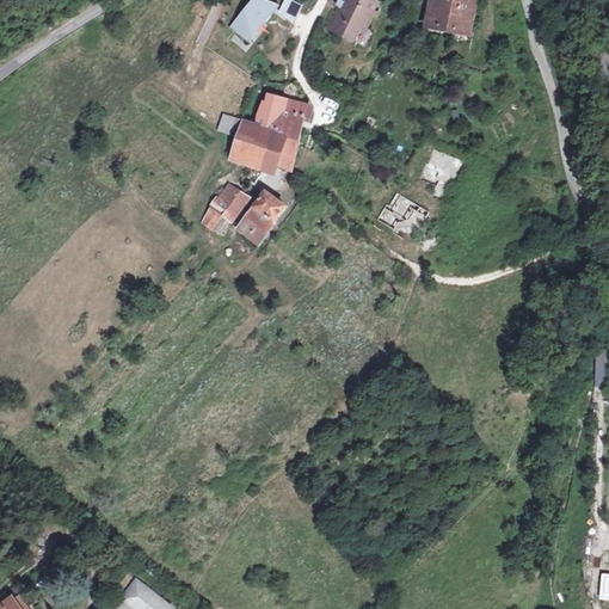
[(278,4),(269,0),(247,0),(228,25),(250,42),(274,12),(278,4)]
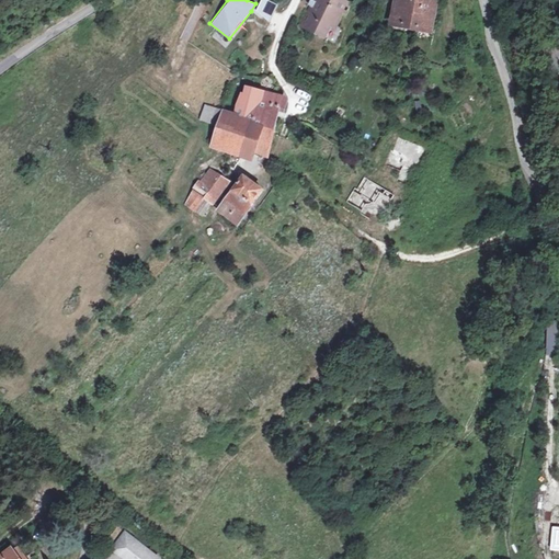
[(278,2),(272,0),(259,0),(258,2),(253,12),(267,21),(278,2)]
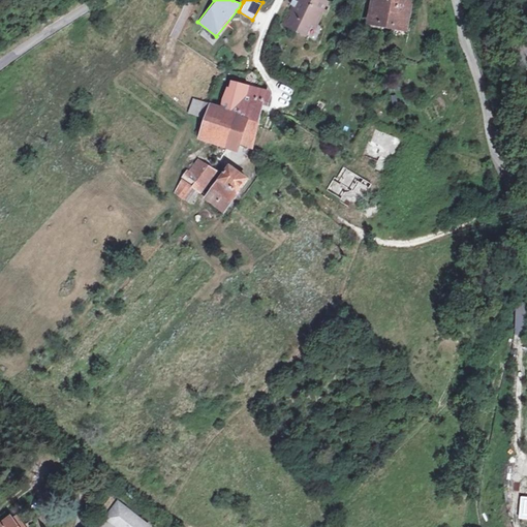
[(333,3),(329,0),(302,0),(300,5),(297,3),(285,22),(300,30),(302,27),(310,32),(314,24),(316,25),(323,12),(327,13),(329,10),(333,3)]
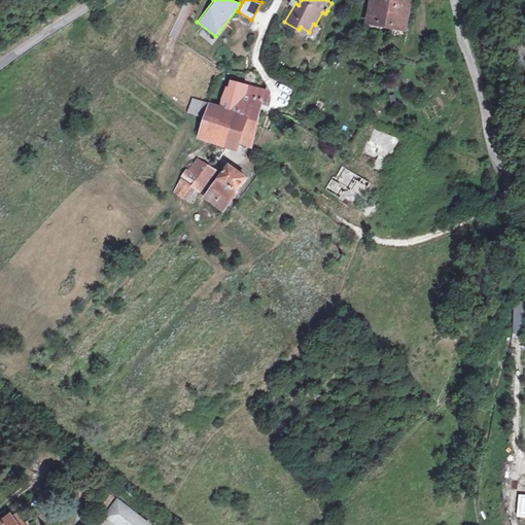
[(369,23),(401,29),(407,4),(394,2),(386,0),(374,0),(373,6),(369,23)]
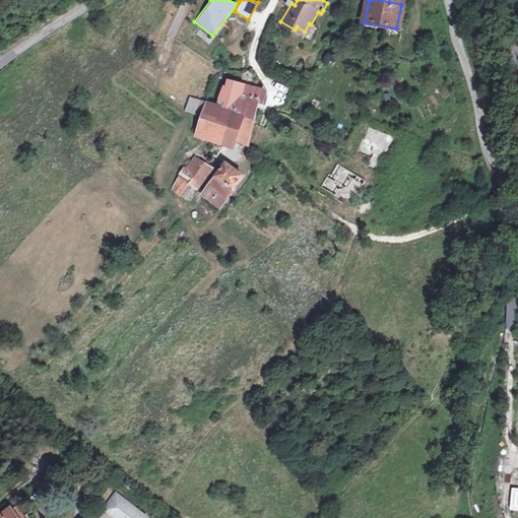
[(407,6),(401,4),(396,28),(401,30),(407,6)]
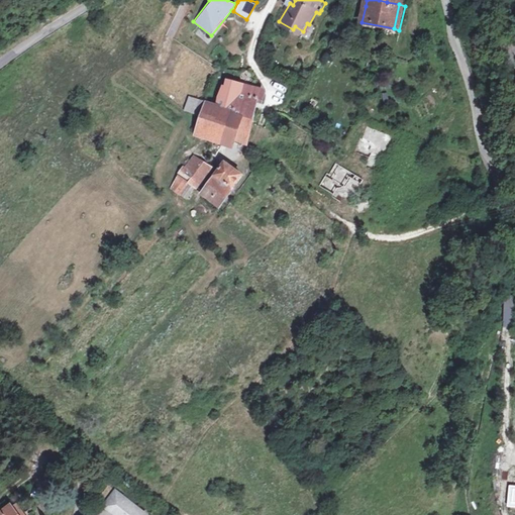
[(307,23),(303,31),(312,36),(317,28),(309,24),(307,23)]
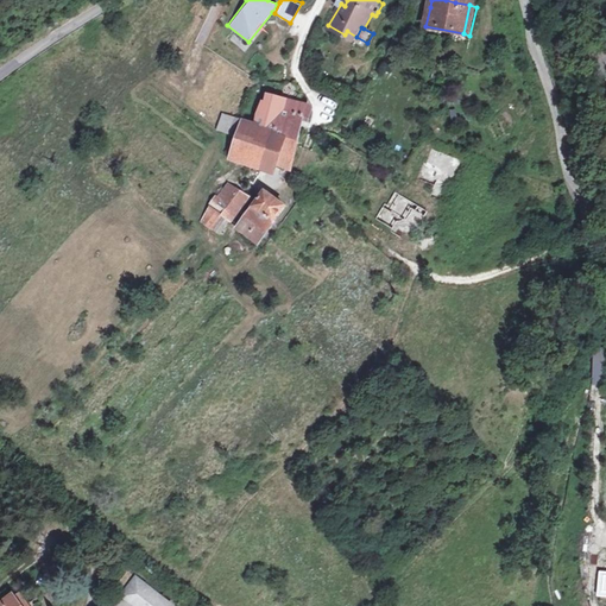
[(260,126),(247,163),(260,168),(264,158),(288,168),(294,140),(300,115),(307,118),(309,103),(283,98),(265,93),(264,101),(258,100),(253,114),(252,124),(260,126)]
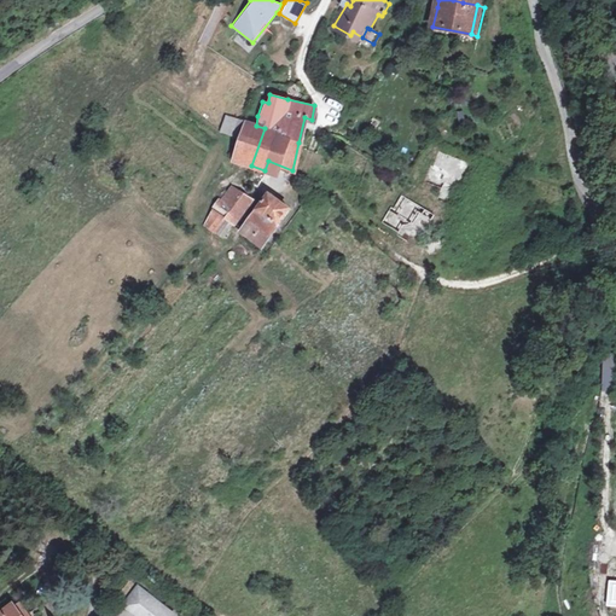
[(265,128),(256,126),(248,122),(245,121),(233,157),(251,166),(265,128)]
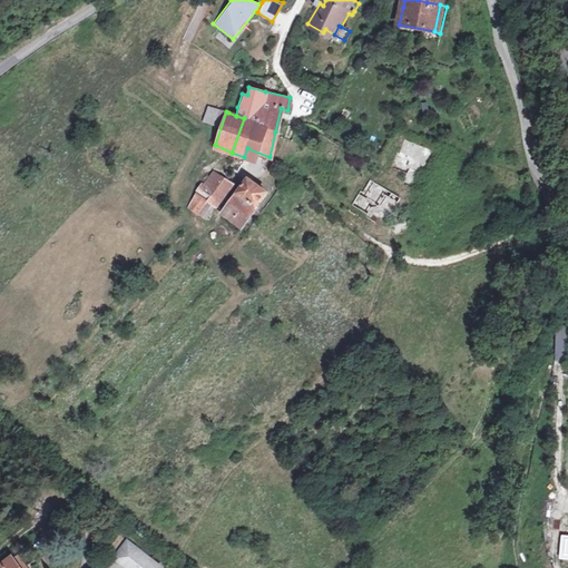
[(437,148),(402,138),(390,164),(404,172),(401,182),(411,187),(418,169),(426,170),(437,148)]
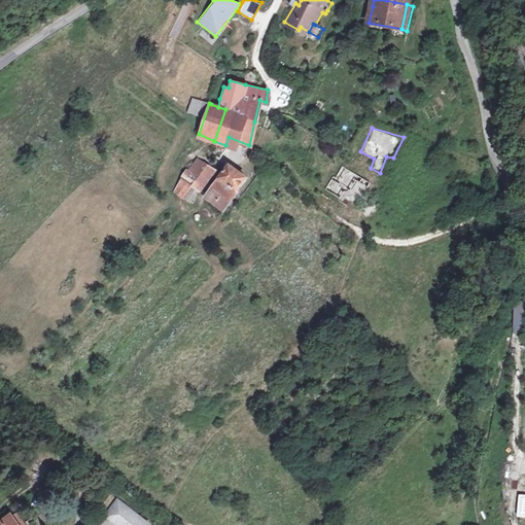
[(188,204),(198,191),(193,187),(190,186),(191,184),(200,174),(203,176),(207,179),(213,170),(209,167),(197,158),(187,171),(186,169),(180,177),(182,178),(173,191),(188,204)]
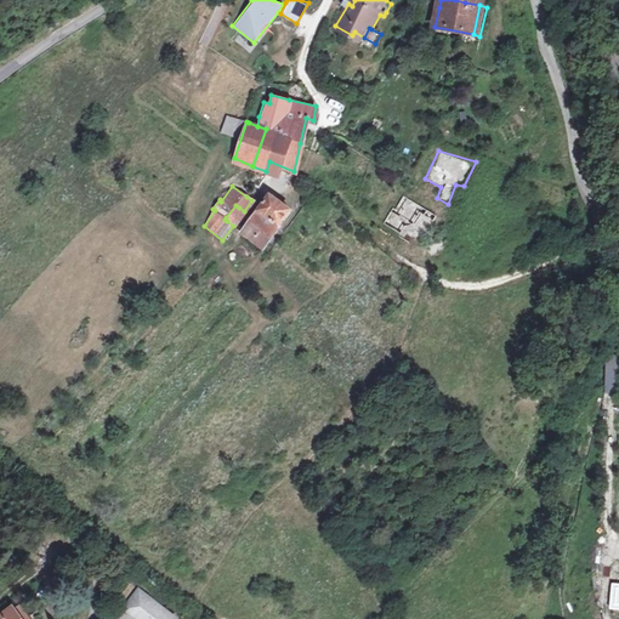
[(439,214),(402,192),(379,223),(415,246),(439,214)]
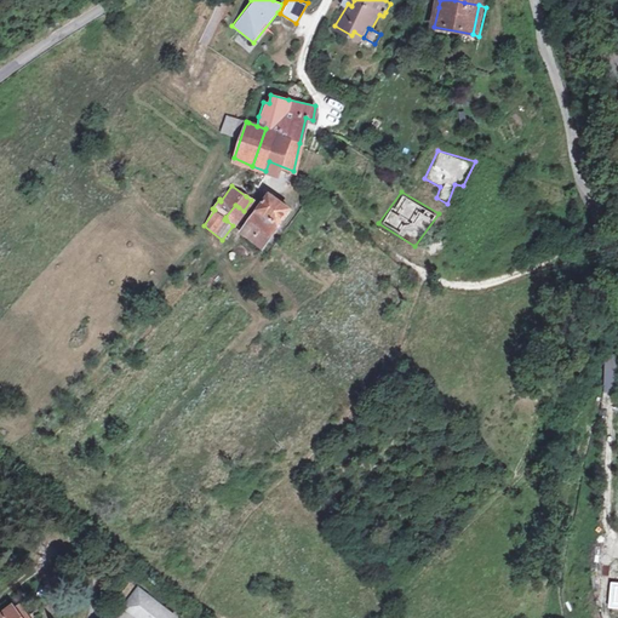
[(276,223),(289,209),(267,194),(256,209),(240,232),(261,246),(276,223)]
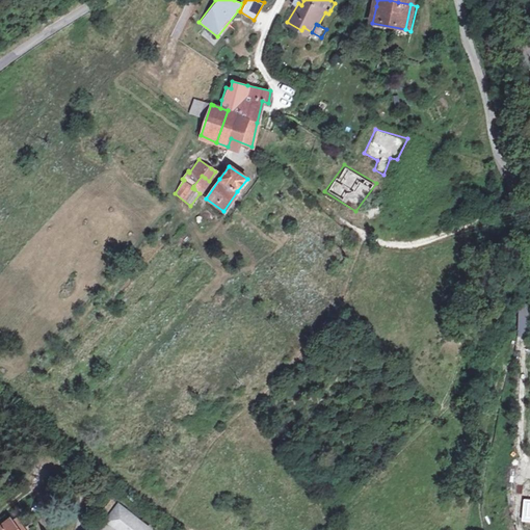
[(194,189),(200,193),(209,181),(205,178),(202,176),(193,186),(192,188),(194,189)]
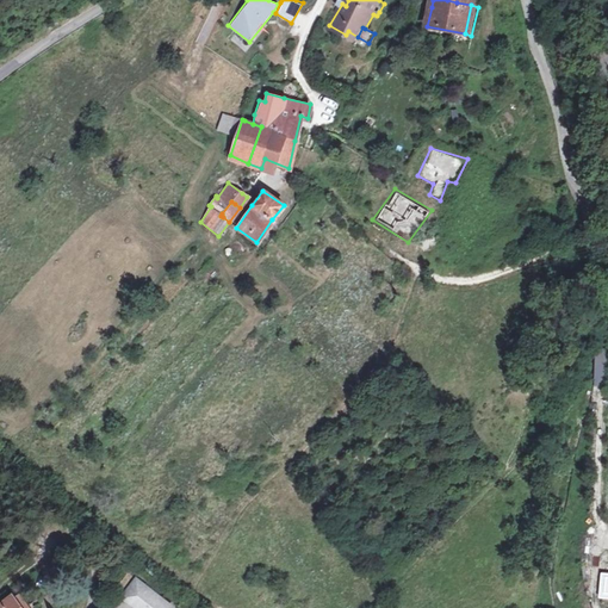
[(607,571),(601,571),(597,599),(607,599),(607,571)]
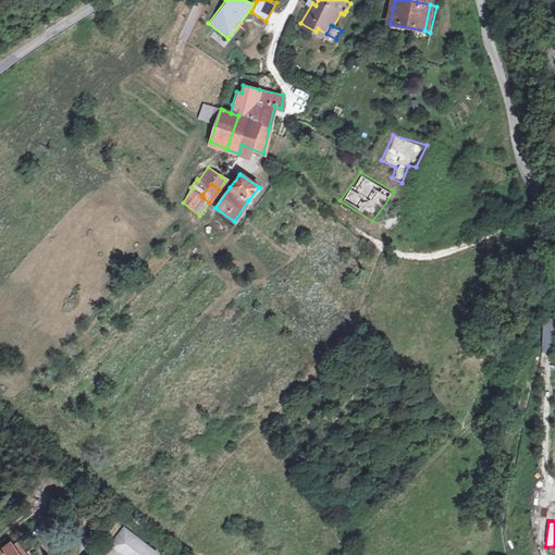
[(152,554),(156,551),(121,526),(109,542),(123,552),(124,550),(128,553),(127,554),(152,554)]
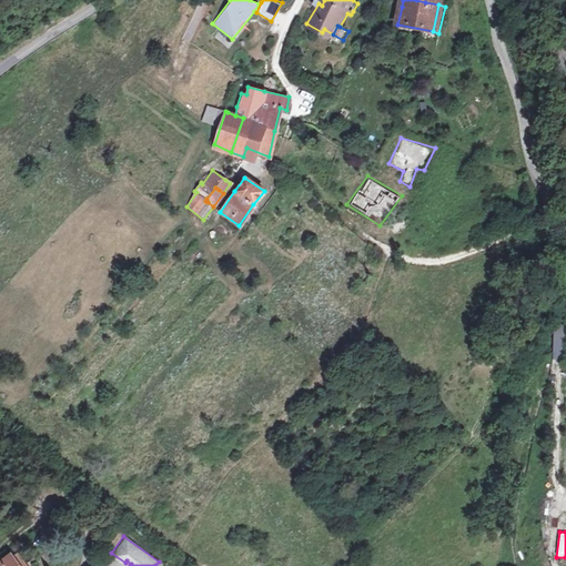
[(28,565),(16,549),(7,556),(13,565),(28,565)]
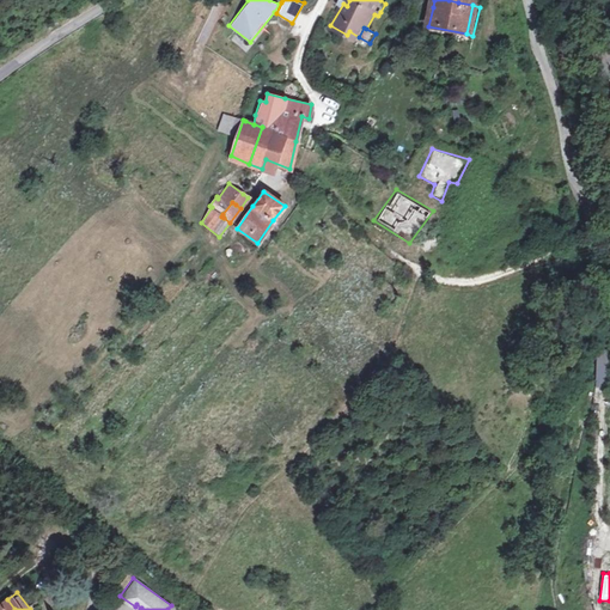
[(0,609),(14,609),(7,599),(0,605),(0,609)]
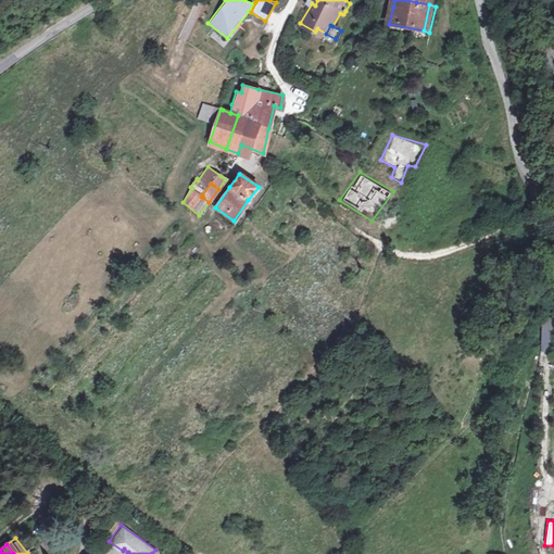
All buildings are outlined.
